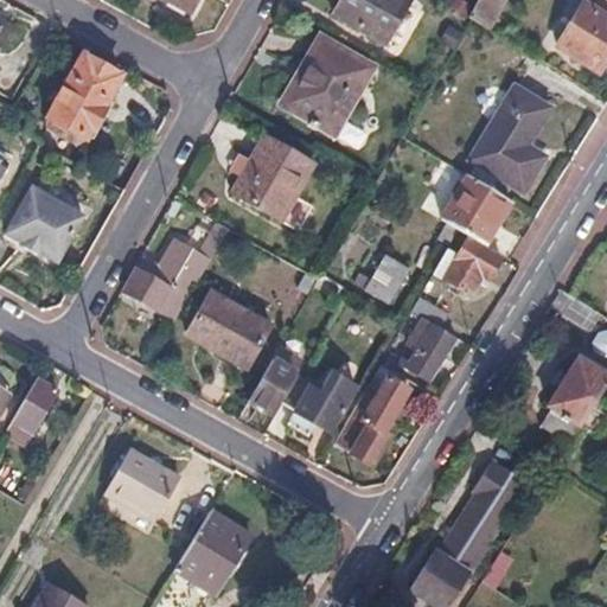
[(406,0),(337,0),(330,13),(379,43),(406,0)]
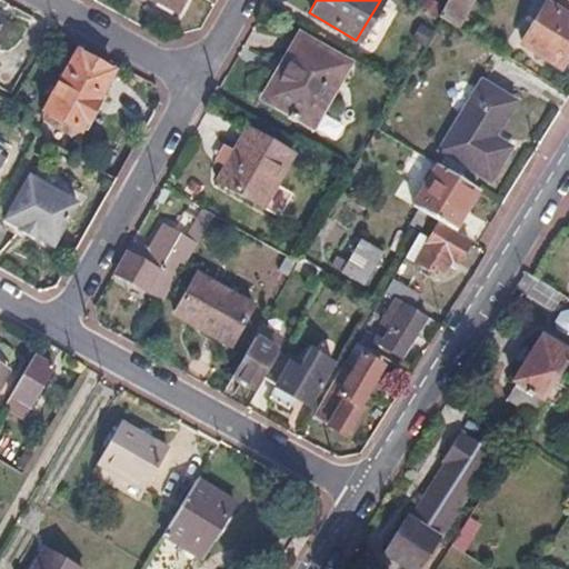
[(447,0),(439,17),(458,29),(473,0),(447,0)]
